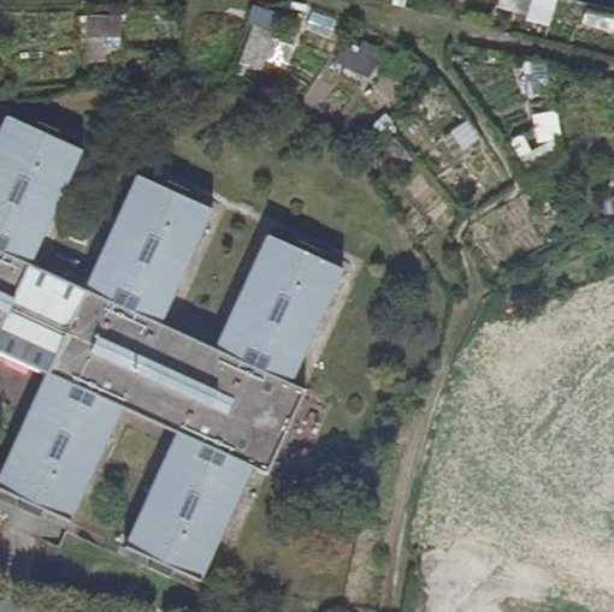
[(550,16),(555,0),(506,0),(506,1),(550,16)]
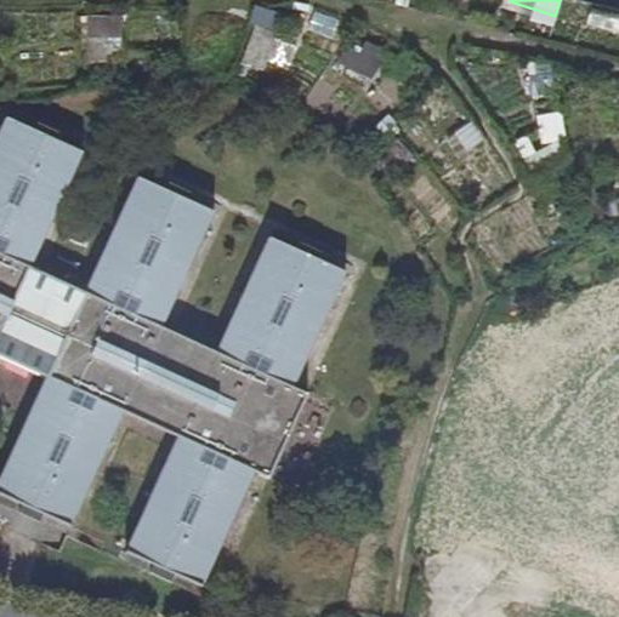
[(91,10),(92,32),(126,30),(126,9),(91,10)]
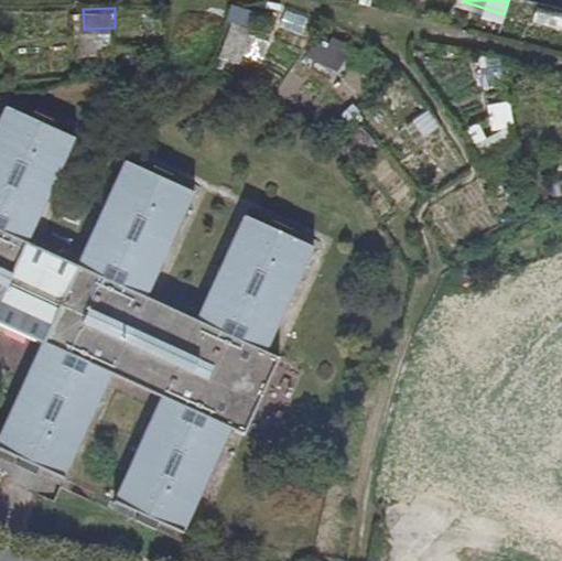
[(350,68),(361,42),(330,29),(319,55),(350,68)]
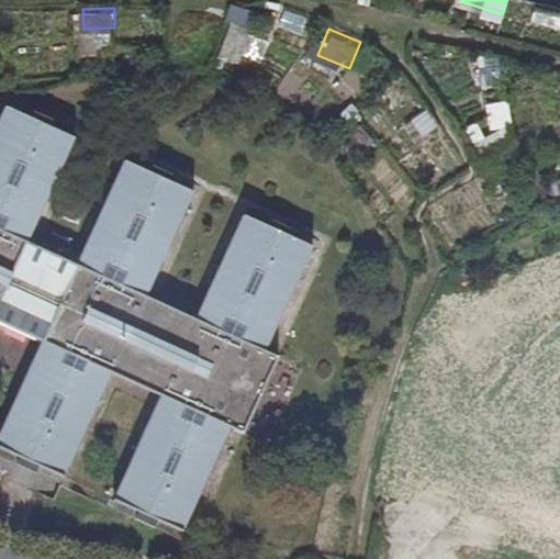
[(266,348),(313,245),(289,234),(292,226),(272,217),(269,225),(244,213),(196,317),(145,293),(193,190),(169,178),(174,171),(154,163),(150,170),(125,158),(78,263),(28,239),(76,135),(74,134),(77,126),(51,114),(49,114),(36,109),(33,115),(9,104),(0,121),(0,319),(44,339),(0,434),(0,445),(20,455),(40,464),(63,474),(111,370),(161,393),(114,498),(140,510),(157,517),(181,529),(231,424),(243,429),(278,355),(266,348)]
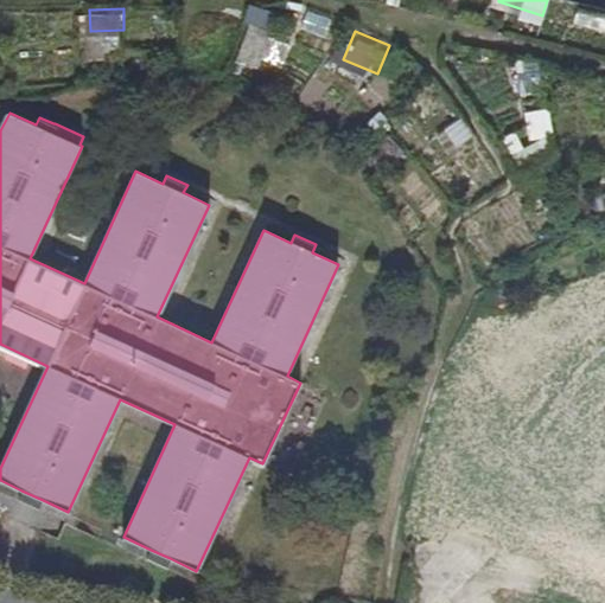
[(43,500),(21,491),(19,498),(39,507),(43,500)]
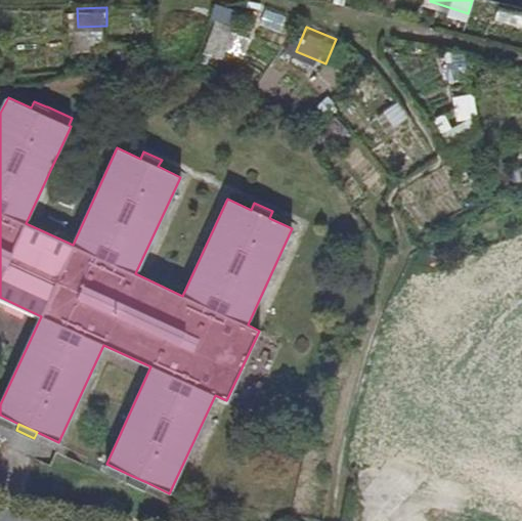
[(146,482),(130,475),(127,481),(143,489),(146,482)]
